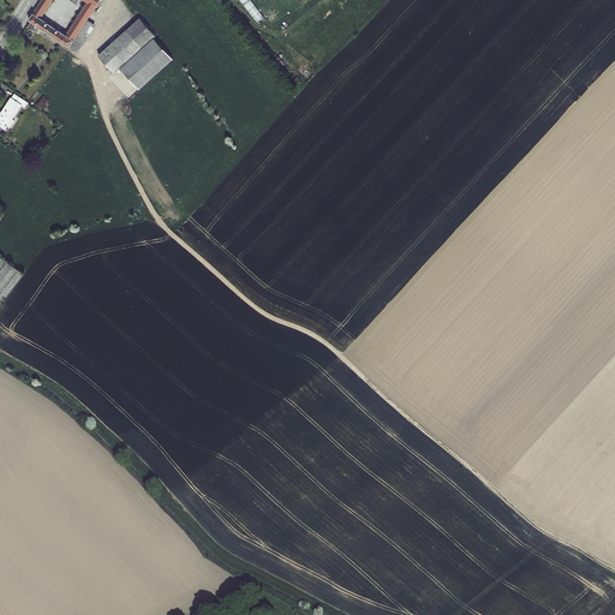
[(99,0),(41,0),(36,10),(43,13),(52,0),(66,0),(73,5),(76,0),(79,0),(87,5),(83,10),(90,15),(99,0)]
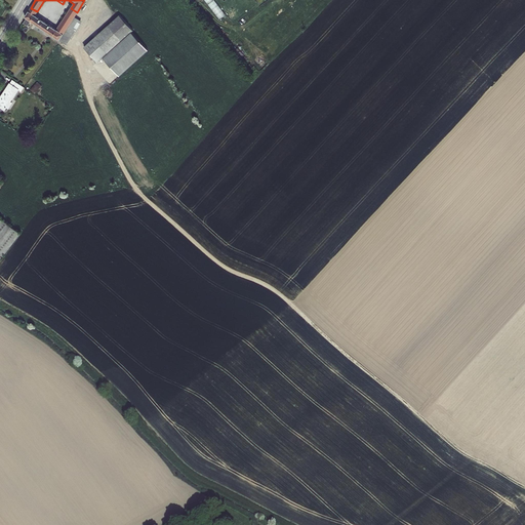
[(204,0),(219,19),(226,15),(213,0),(204,0)]
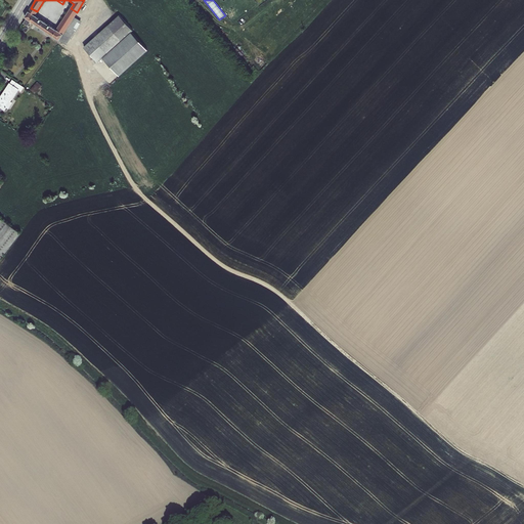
[(75,16),(77,12),(71,8),(68,12),(75,16)]
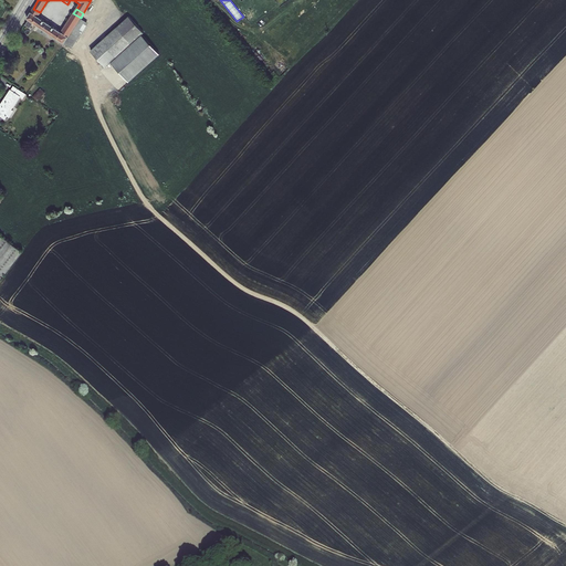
[(28,21),(34,25),(62,44),(79,21),(81,18),(73,13),(60,34),(35,18),(37,17),(31,12),(27,18),(29,20),(28,21)]
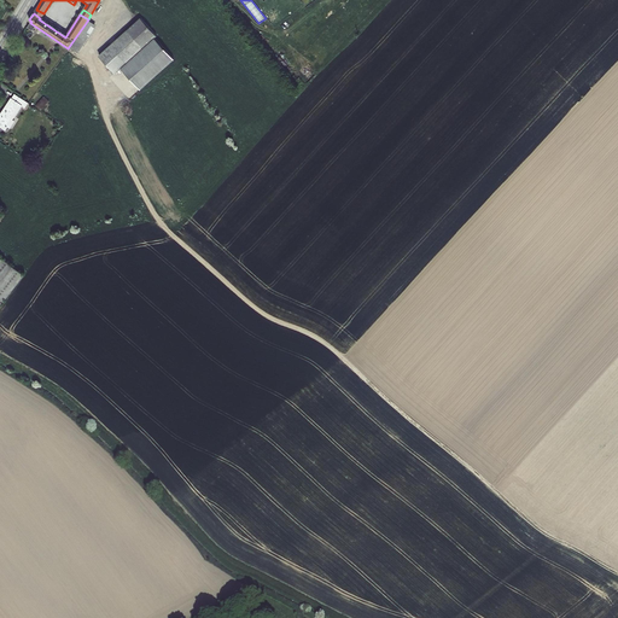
[(87,34),(88,36),(95,24),(88,19),(86,23),(89,25),(85,31),(87,34)]
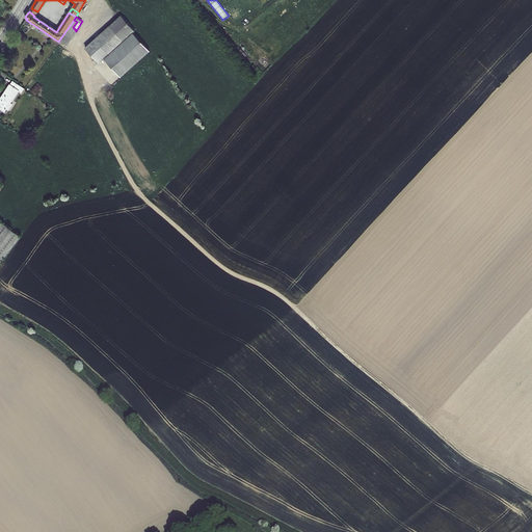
[(86,49),(99,64),(104,58),(122,78),(151,53),(134,33),(136,32),(122,17),(86,49)]
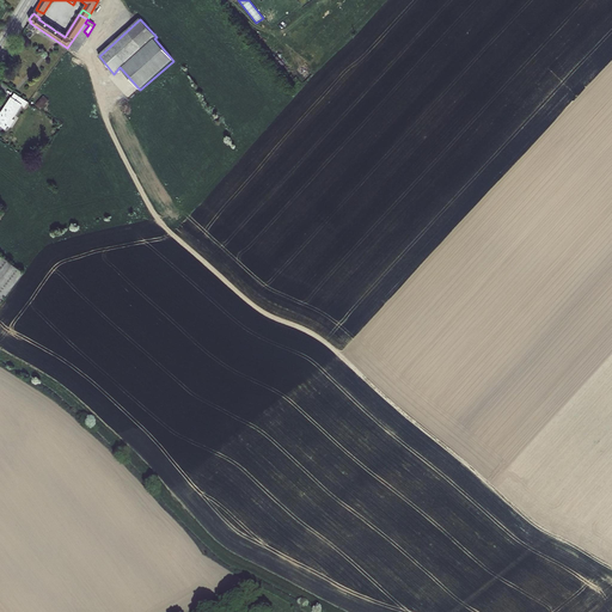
[(26,29),(32,34),(37,28),(30,23),(26,29)]
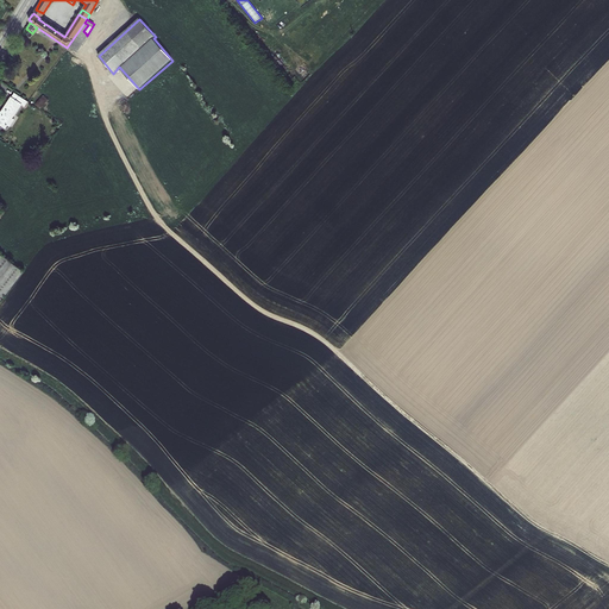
[(70,50),(83,31),(88,25),(85,23),(67,48),(70,50)]
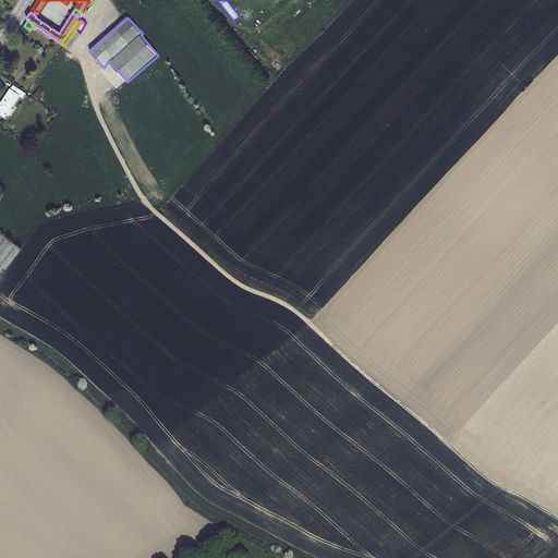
[(64,46),(69,49),(80,33),(79,31),(76,28),(64,46)]
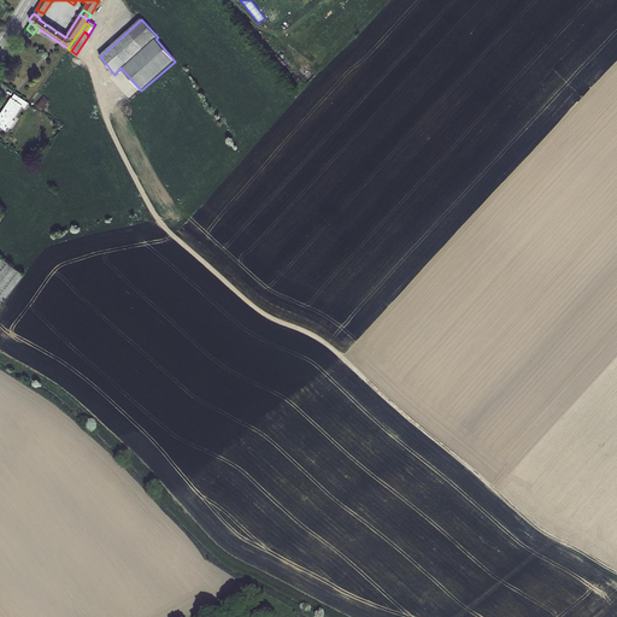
[(24,107),(29,101),(16,93),(0,113),(0,122),(5,127),(22,105),(24,107)]
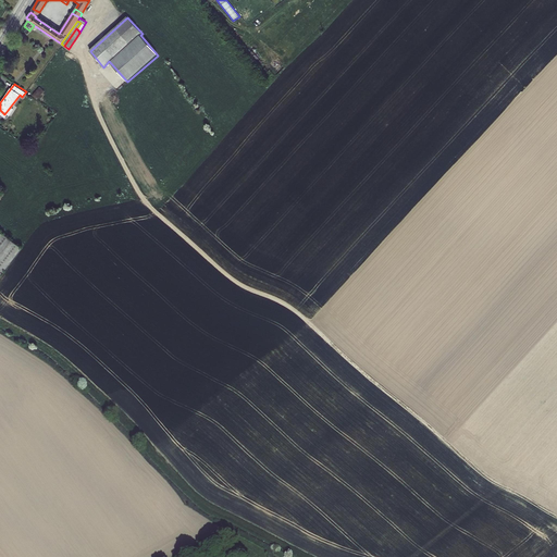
[(0,235),(0,274),(19,250),(0,235)]
